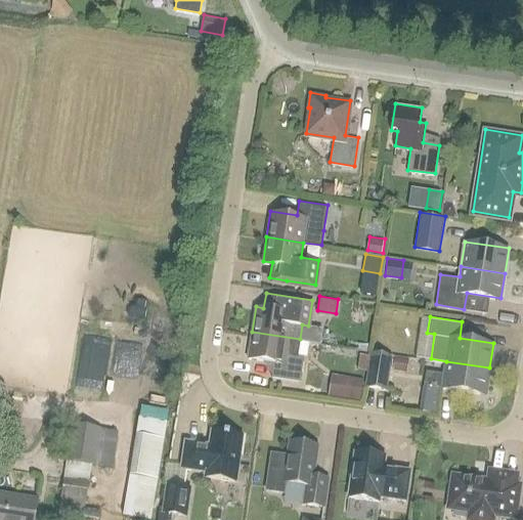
[(300,339),(252,332),(248,356),(274,360),(271,376),(300,380),(304,354),(298,354),(300,339)]
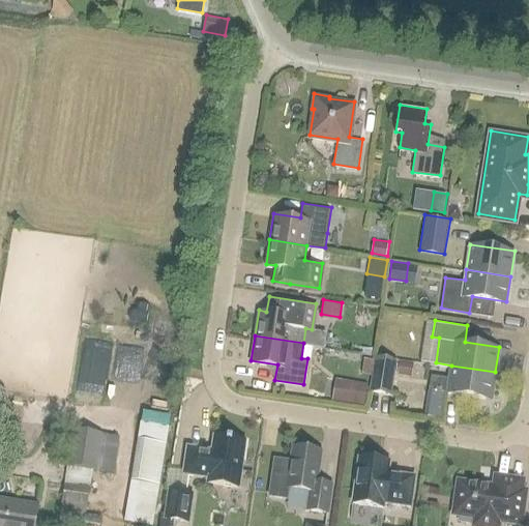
[(114,338),(109,400),(141,402),(146,340),(114,338)]
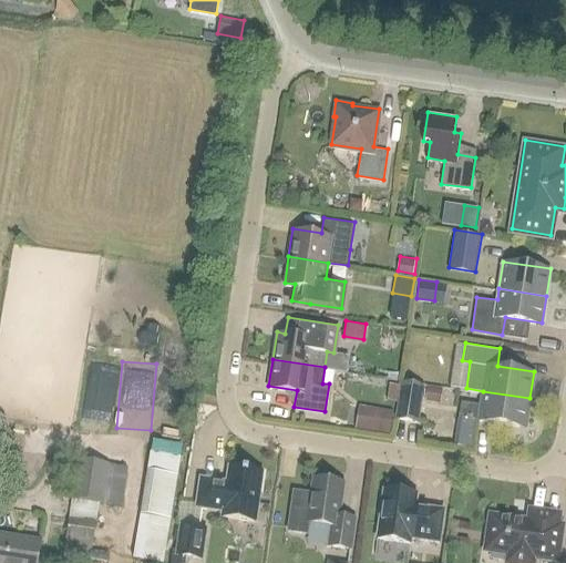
[(419,421),(424,382),(401,378),(395,418),(419,421)]
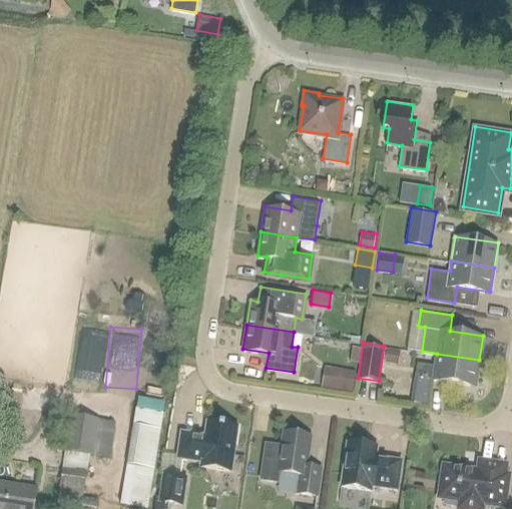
[(359,362),(362,346),(352,345),(350,360),(359,362)]
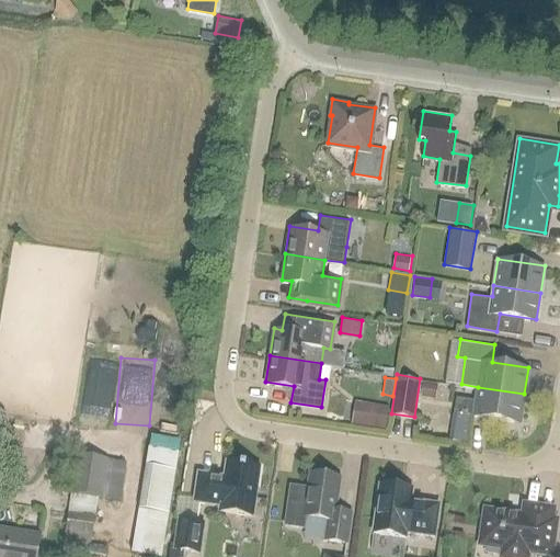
[(437,383),(423,381),(421,395),(436,397),(437,383)]
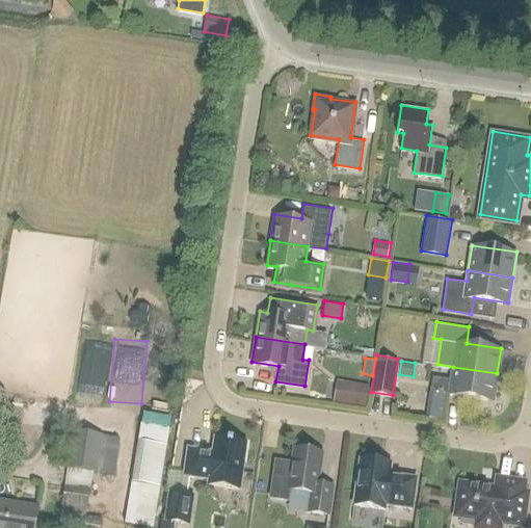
[(497,373),(453,367),(451,377),(432,375),(430,389),(493,399),(497,373)]
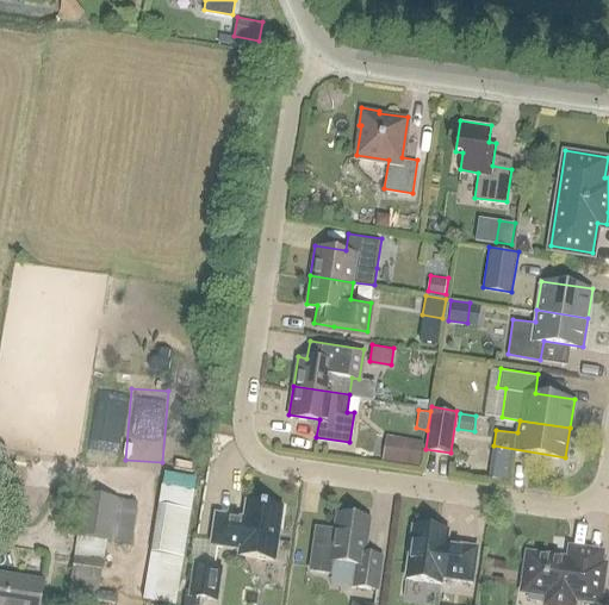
[(424,438),(399,435),(396,461),(420,465),(424,438)]
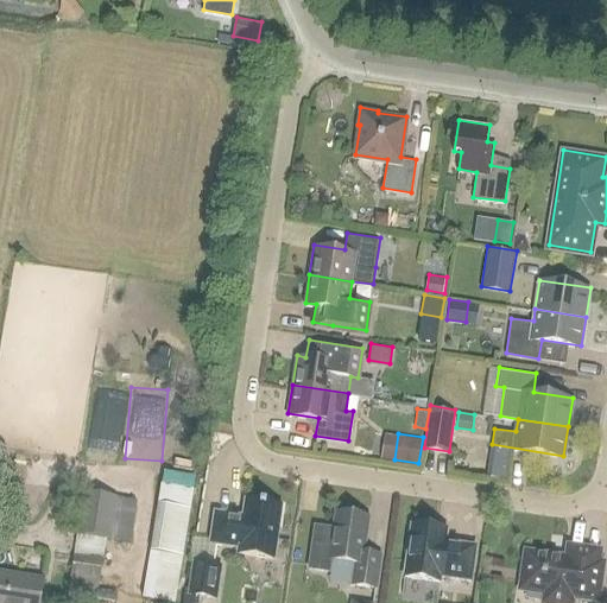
[(106,535),(112,537),(118,494),(83,489),(70,571),(100,576),(106,535)]
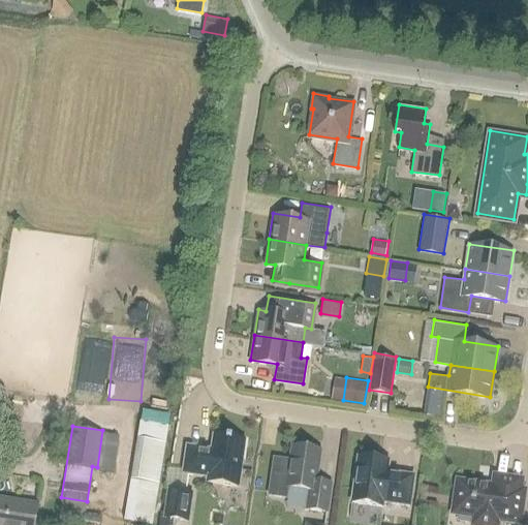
[(119,433),(107,431),(101,468),(114,470),(119,433)]
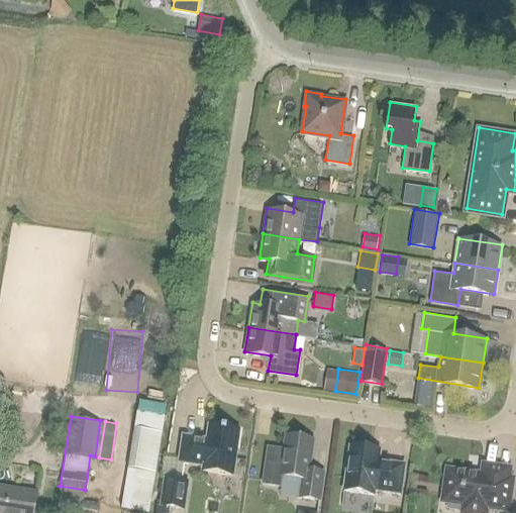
[(202,469),(232,473),(239,427),(209,423),(207,437),(183,433),(179,459),(203,463),(202,469)]
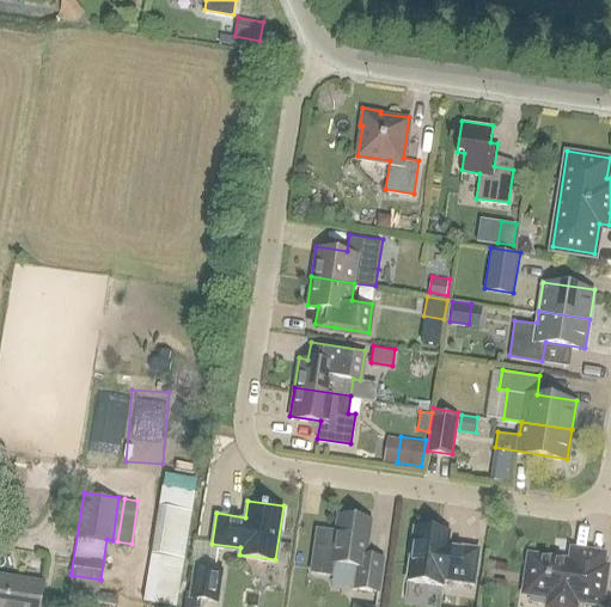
[(142,600),(177,605),(193,510),(159,506),(142,600)]
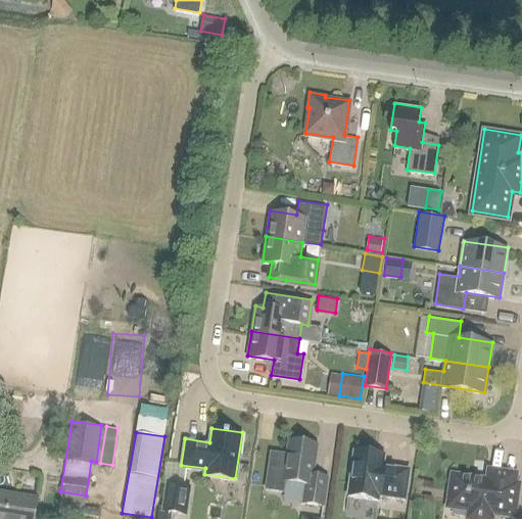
[(289,438),(287,452),(270,450),(265,487),(284,490),(286,479),(305,482),(302,501),(324,504),(328,475),(313,473),(318,442),(289,438)]
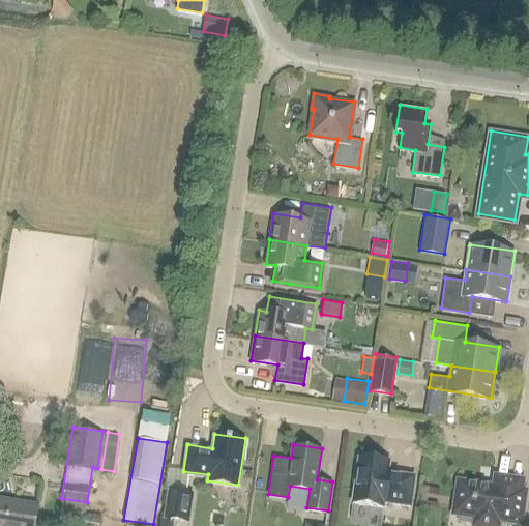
[(384,500),(410,504),(415,474),(388,470),(389,460),(359,456),(352,500),(383,504),(384,500)]
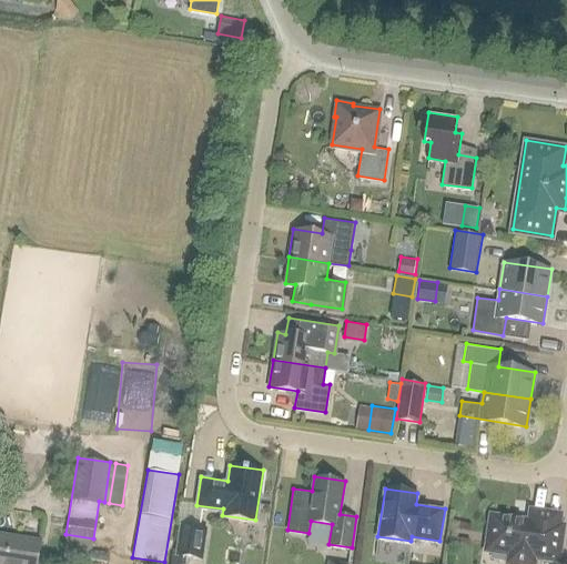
[(508,562),(519,563),(533,563),(534,555),(557,559),(563,525),(558,524),(559,513),(532,509),(529,520),(492,514),(486,547),(509,552),(508,562)]
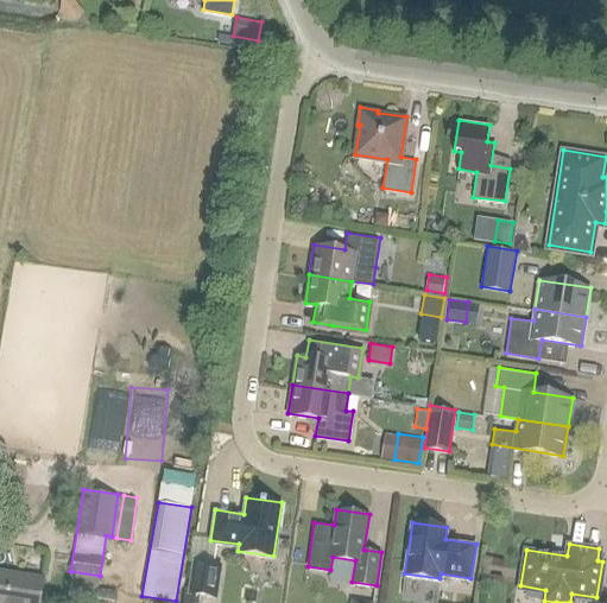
[(223,563),(193,558),(188,594),(219,597),(223,563)]
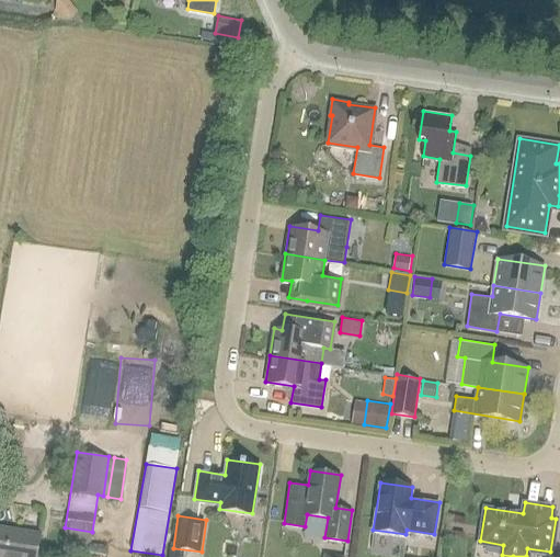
[(0,556),(36,556),(41,532),(0,525),(0,556)]
